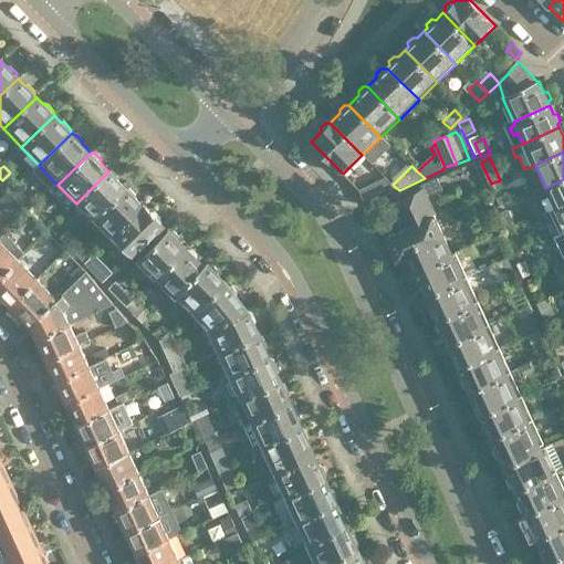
[(108,171),(76,204),(93,221),(126,189),(118,181),(118,178),(112,171),(108,171)]
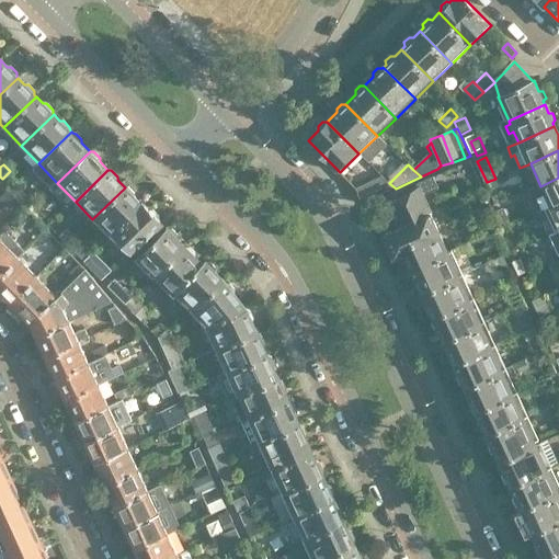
[(356,189),(355,189),(363,204),(383,195),(384,194),(396,189),(389,183),(381,175),(356,189)]
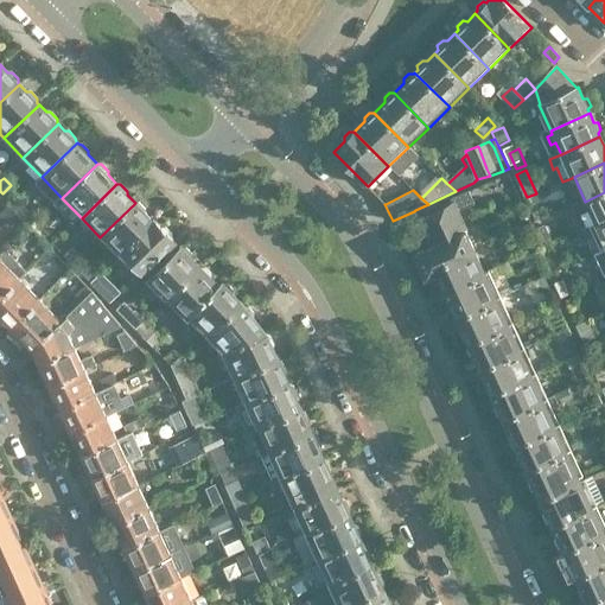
[(604,192),(585,202),(574,207),(585,229),(604,220),(604,192)]
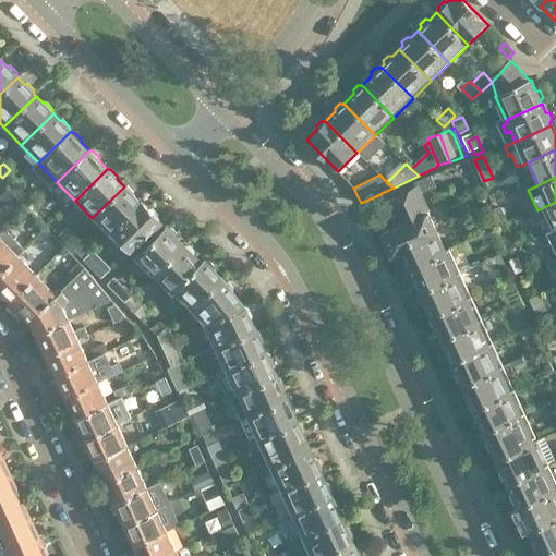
[(390,195),(384,198),(393,217),(398,215),(402,226),(383,234),(393,256),(401,251),(410,268),(447,251),(431,214),(432,213),(424,198),(440,191),(435,179),(393,200),(390,195)]
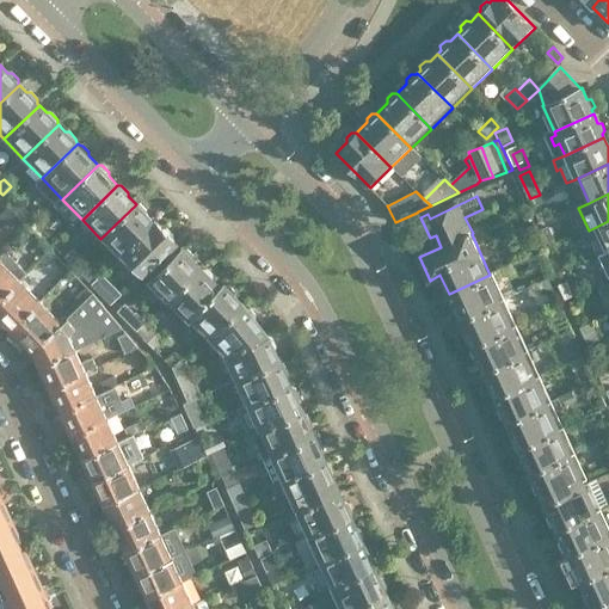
[(136,204),(100,239),(121,259),(159,225),(155,221),(154,222),(147,215),(147,211),(141,204),(136,204)]
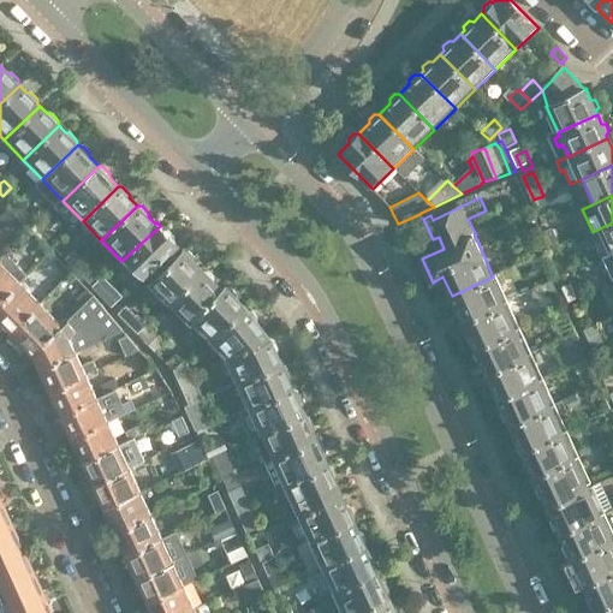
[(11,208),(0,218),(0,220),(6,226),(17,215),(11,208)]
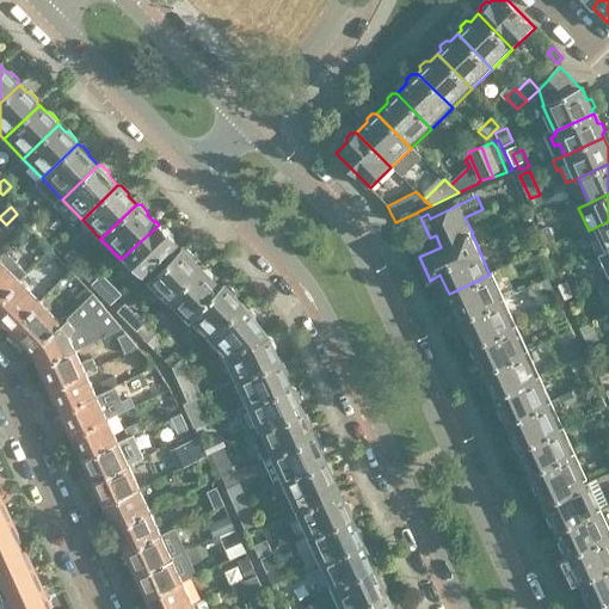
[(608,221),(589,231),(600,254),(608,250),(608,221)]
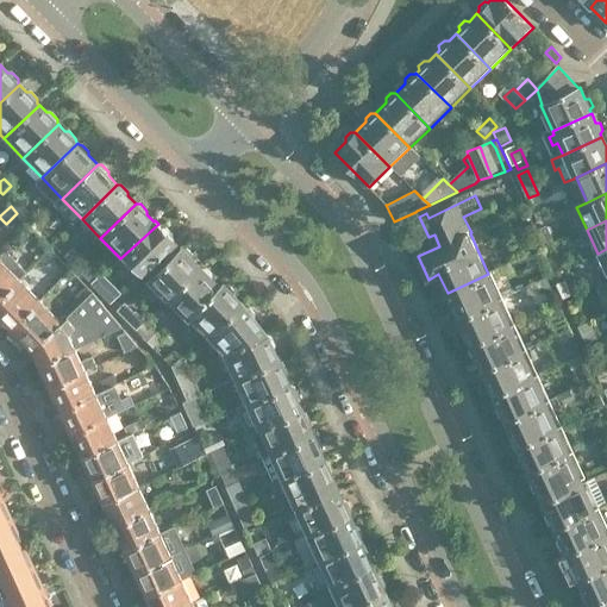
[(50,233),(38,223),(33,229),(44,239),(50,233)]
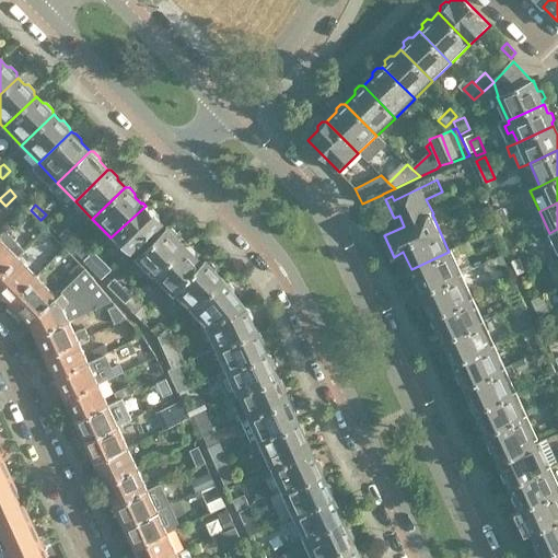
[(146,206),(111,237),(127,255),(130,252),(161,222),(160,221),(160,217),(153,210),(150,210),(146,206)]
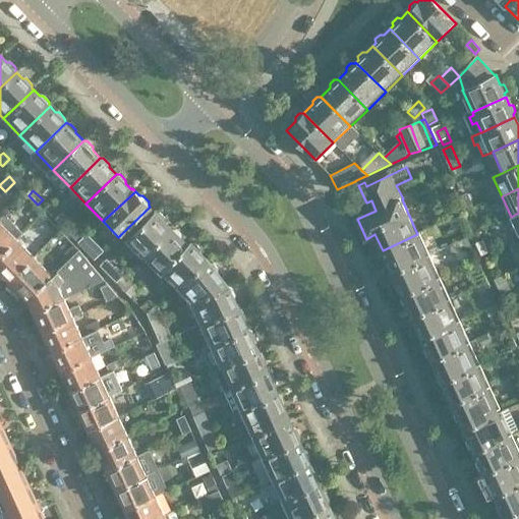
[(470,193),(463,196),(469,210),(476,207),(470,193)]
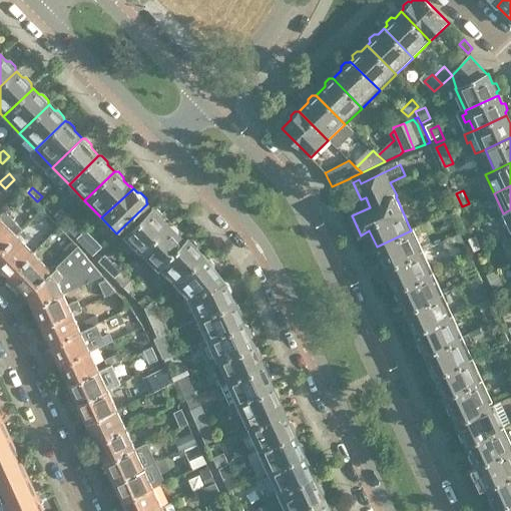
[(26,191),(16,200),(22,206),(32,197),(26,191)]
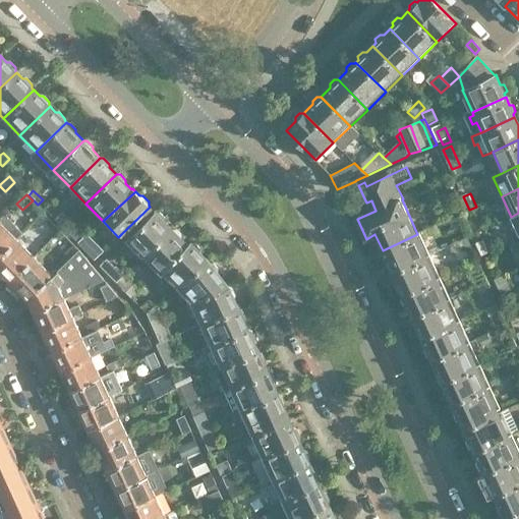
[(156,213),(127,240),(143,257),(172,230),(165,222),(165,219),(161,214),(158,215),(156,213)]
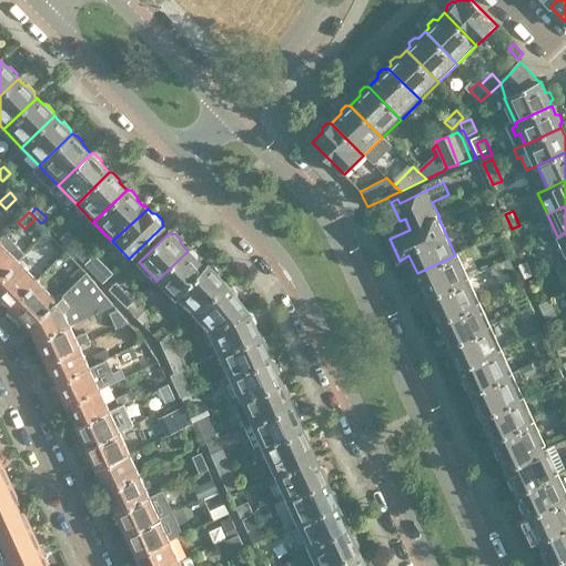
[(48,233),(38,242),(46,249),(54,240),(48,233)]
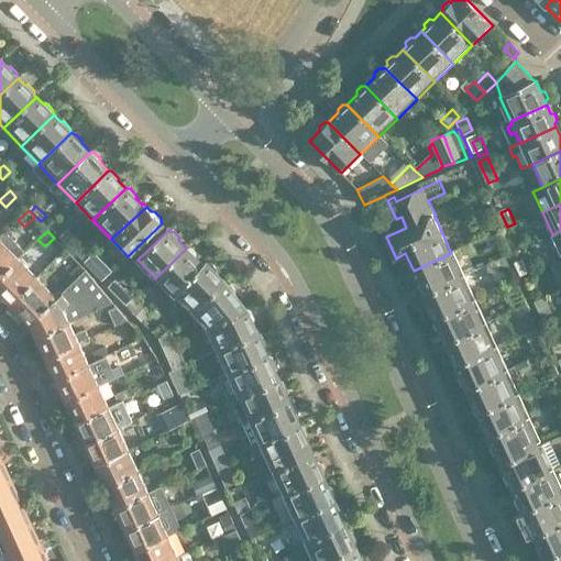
[(67,231),(59,239),(66,245),(74,238),(67,231)]
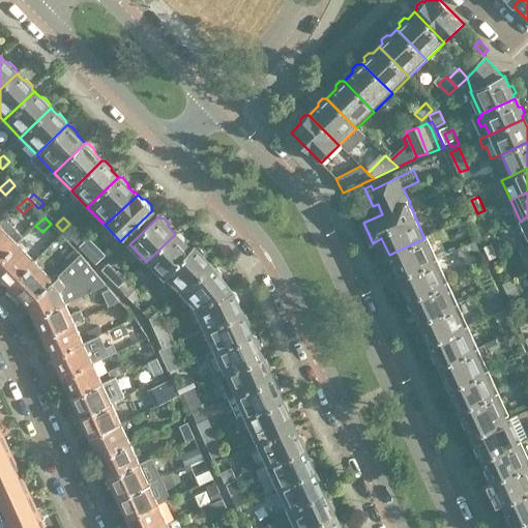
[(0,223),(0,259),(17,242),(23,237),(5,218),(0,223)]
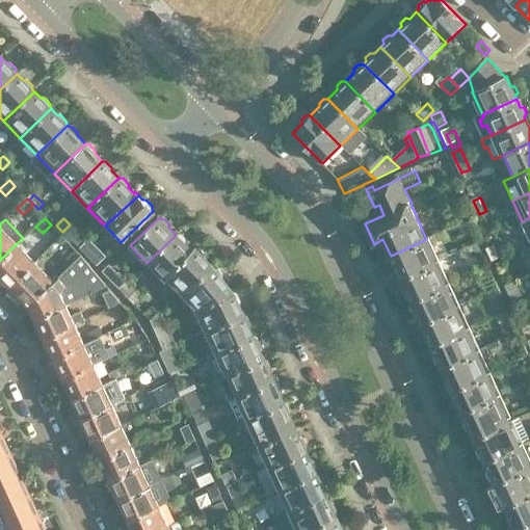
[(483,220),(474,223),(481,240),(491,236),(483,220)]
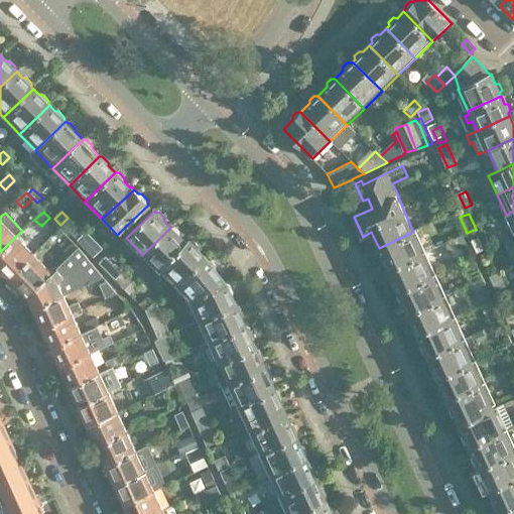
[(413,232),(379,248),(383,257),(382,260),(384,267),(388,268),(389,270),(427,253),(420,239),(436,231),(432,224),(416,231),(413,232)]
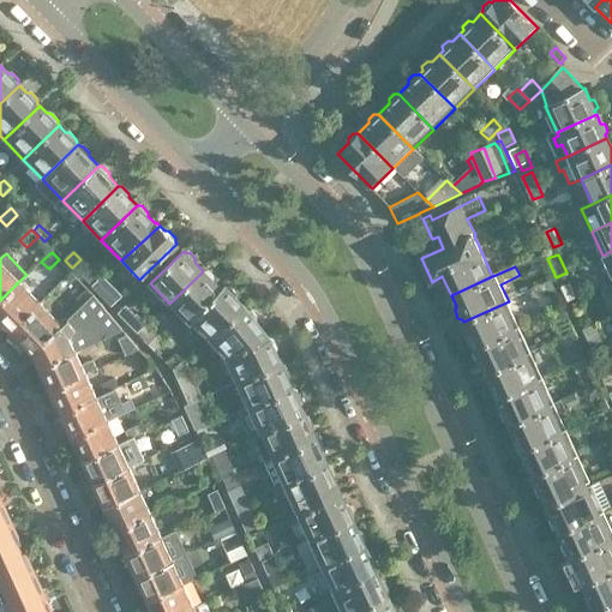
[(203,271),(169,304),(191,325),(193,322),(211,305),(209,303),(222,289),(214,281),(214,279),(208,273),(205,273),(203,271)]
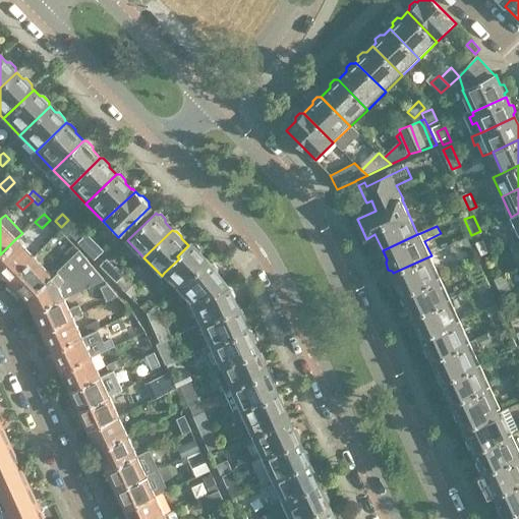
[(79,231),(72,238),(78,244),(85,237),(79,231)]
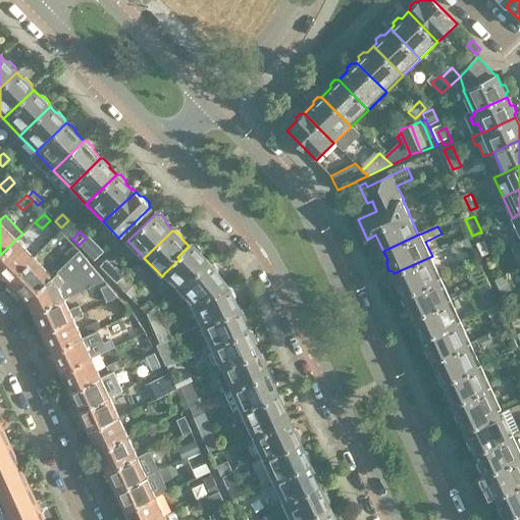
[(96,261),(106,252),(89,235),(80,245),(96,261)]
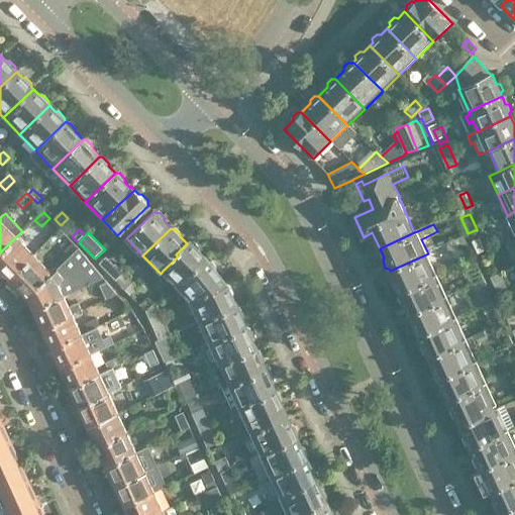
[(16,236),(0,252),(0,269),(9,279),(34,254),(16,236)]
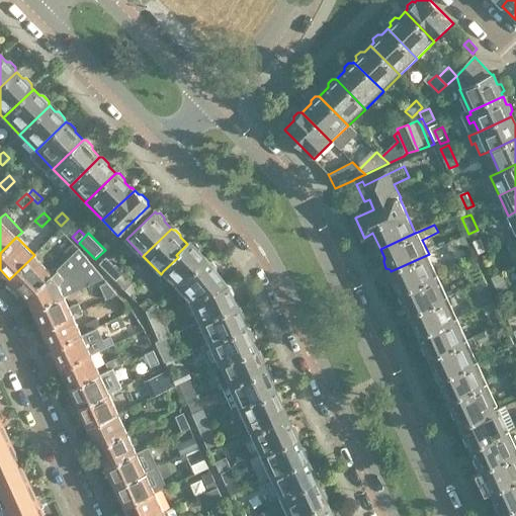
[(483,238),(476,241),(481,253),(488,249),(483,238)]
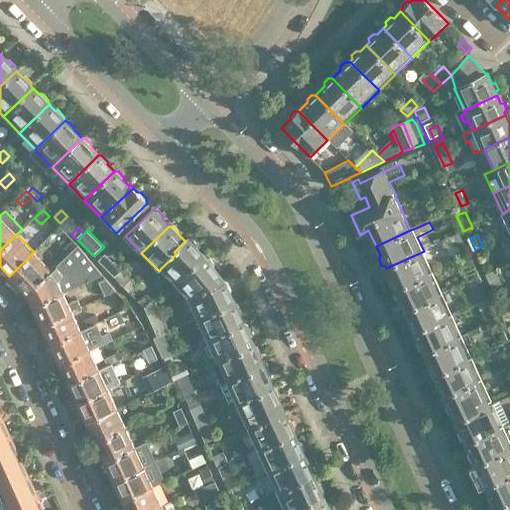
[(463,236),(456,240),(459,247),(467,244),(463,236)]
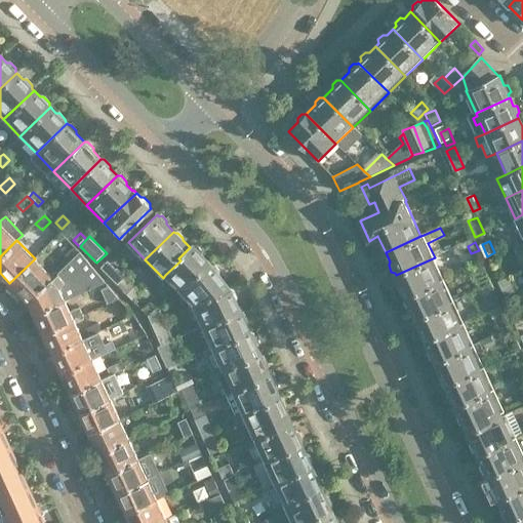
[(180,260),(165,275),(180,290),(209,265),(201,255),(201,251),(197,247),(193,246),(192,246),(190,247),(178,258),(180,260)]
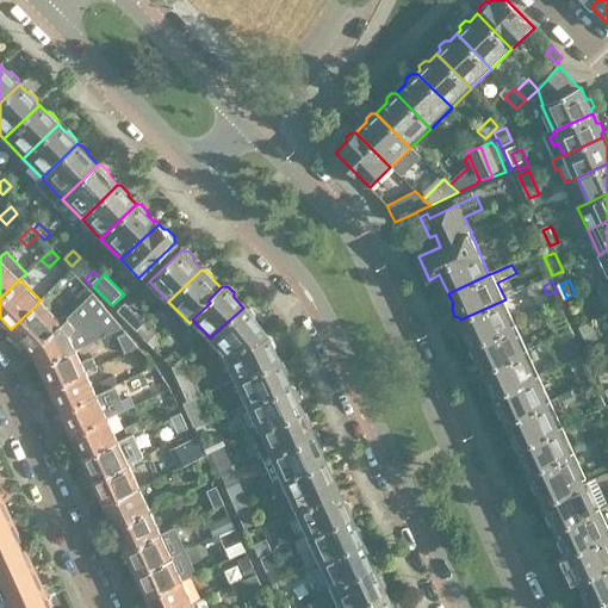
[(82,305),(94,295),(87,287),(75,299),(82,305)]
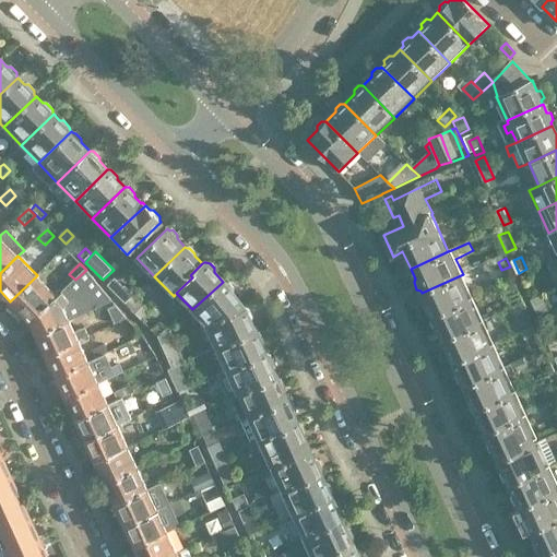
[(56,297),(31,323),(36,333),(70,319),(71,321),(113,301),(86,270),(75,280),(57,298),(56,297)]
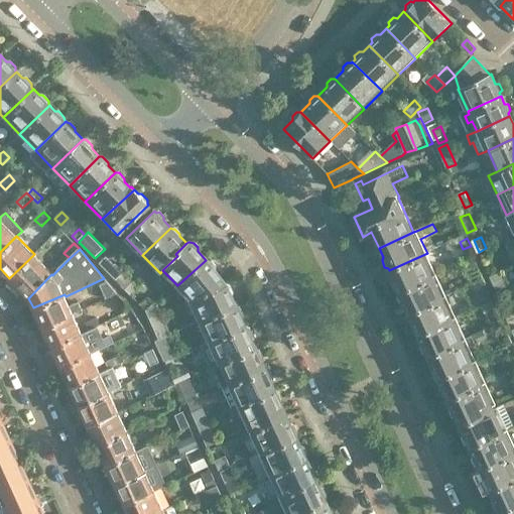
[(427,253),(389,270),(393,279),(392,283),(395,289),(398,290),(399,292),(436,275),(427,253)]
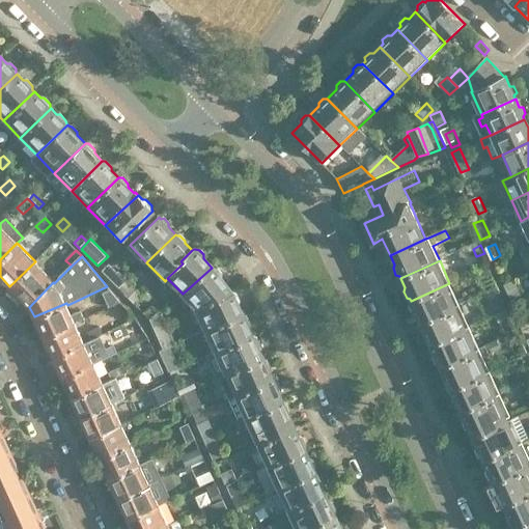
[(35,261),(9,286),(29,306),(29,307),(53,282),(54,283),(55,282),(35,261)]
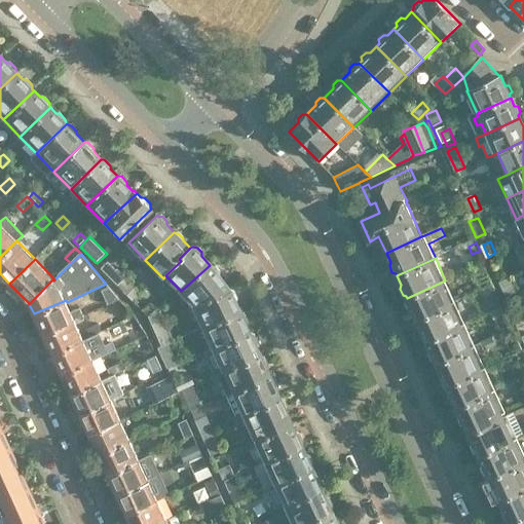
[(484,262),(474,267),(477,274),(488,269),(484,262)]
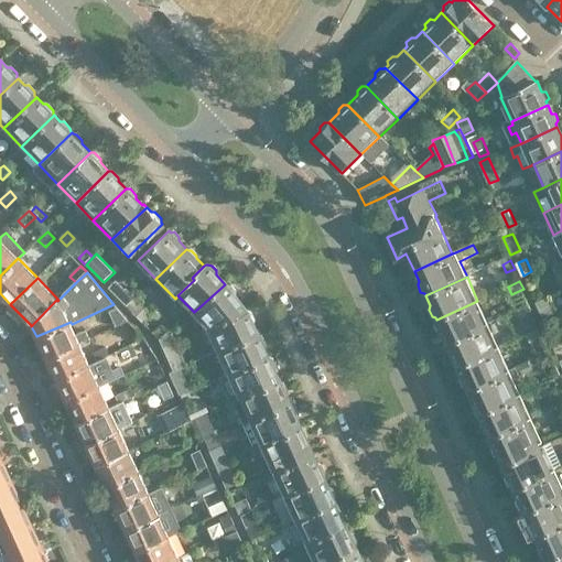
[(117,283),(110,290),(120,300),(127,307),(136,299),(129,292),(127,294),(117,283)]
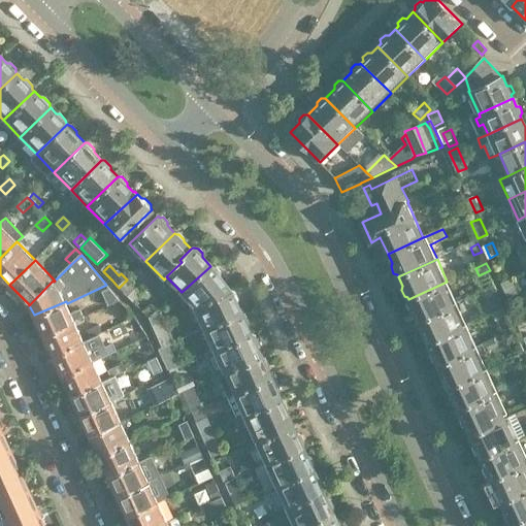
[(210,266),(182,292),(188,298),(195,307),(232,291),(221,278),(221,273),(218,269),(212,269),(210,266)]
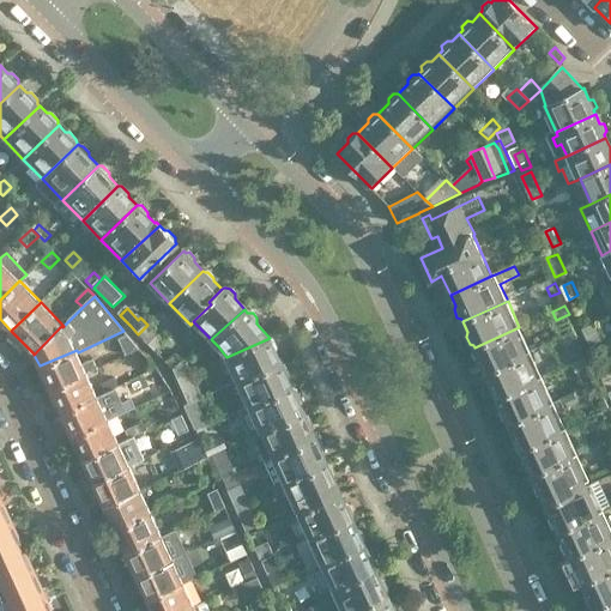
[(147,325),(138,334),(157,352),(165,344),(147,325)]
